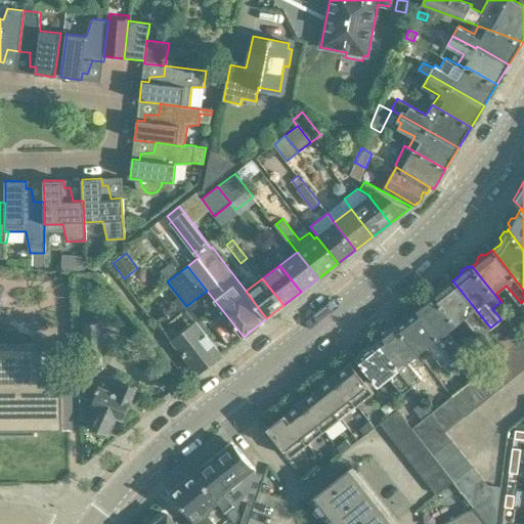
[(490,328),(452,280),(444,288),(441,287),(435,291),(436,295),(435,296),(456,323),(466,316),(481,336),(490,328)]
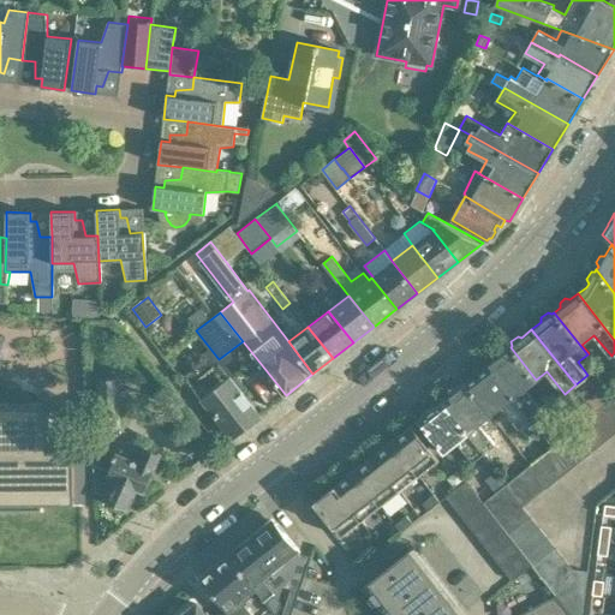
[(536,380),(511,347),(508,350),(506,346),(499,352),(501,356),(488,365),(530,419),(545,410),(527,387),(536,380)]
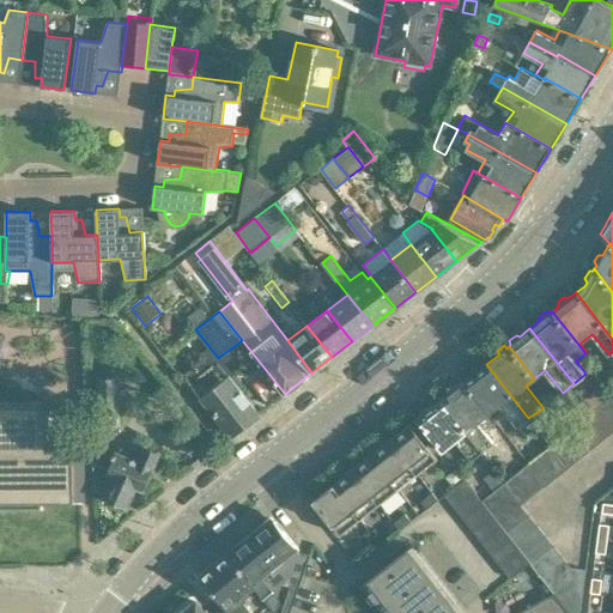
[(528,418),(486,364),(477,372),(474,369),(466,375),(468,378),(463,382),(490,414),(502,404),(519,426),(528,418)]
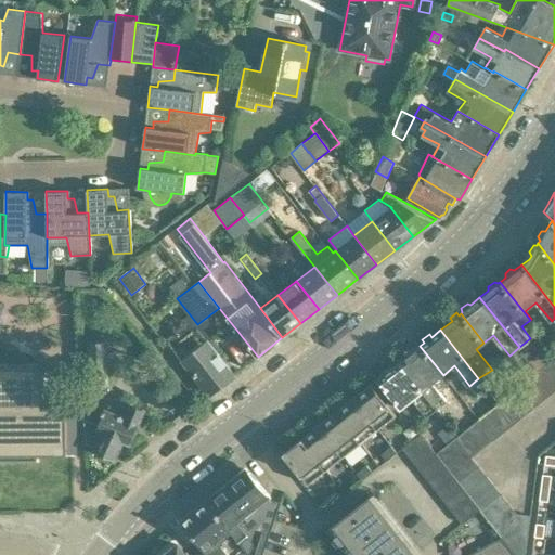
[(111,384),(107,339),(89,340),(92,386),(111,384)]
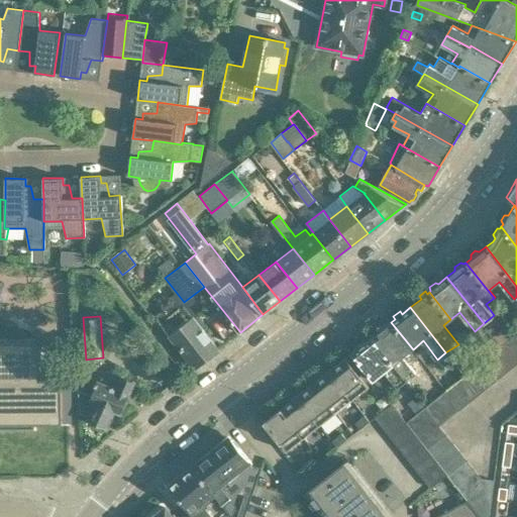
[(219,349),(194,317),(171,336),(196,368),(219,349)]
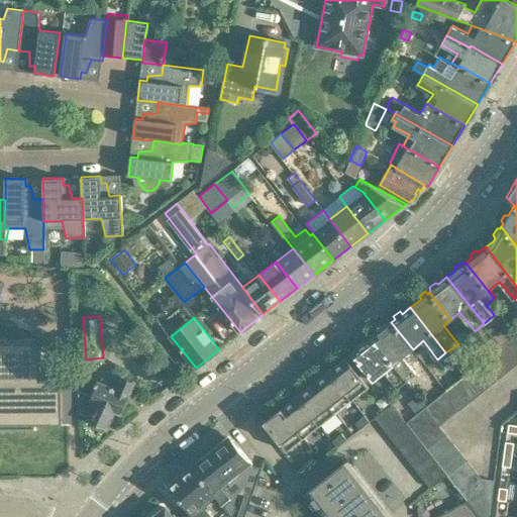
[(420,357),(413,349),(391,322),(389,323),(387,321),(380,326),(383,329),(373,336),(406,381),(417,373),(411,365),(420,357)]
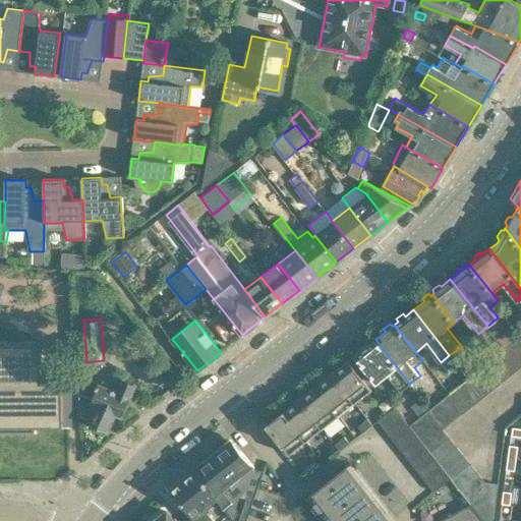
[(517,340),(509,330),(497,339),(505,349),(509,346),(516,340),(517,340)]
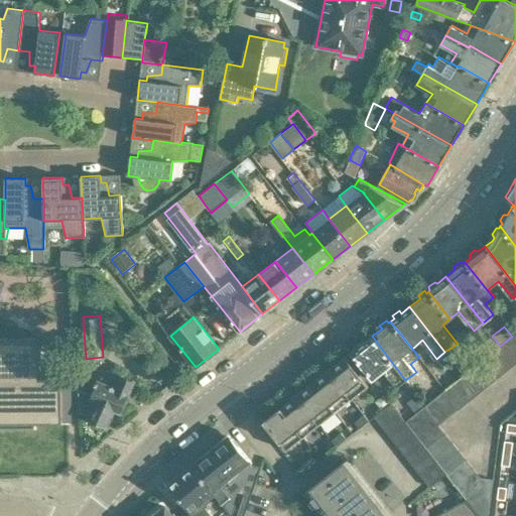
[(405,380),(372,336),(363,343),(359,342),(354,345),(356,349),(352,352),(373,379),(381,389),(391,381),(402,395),(412,388),(405,380)]
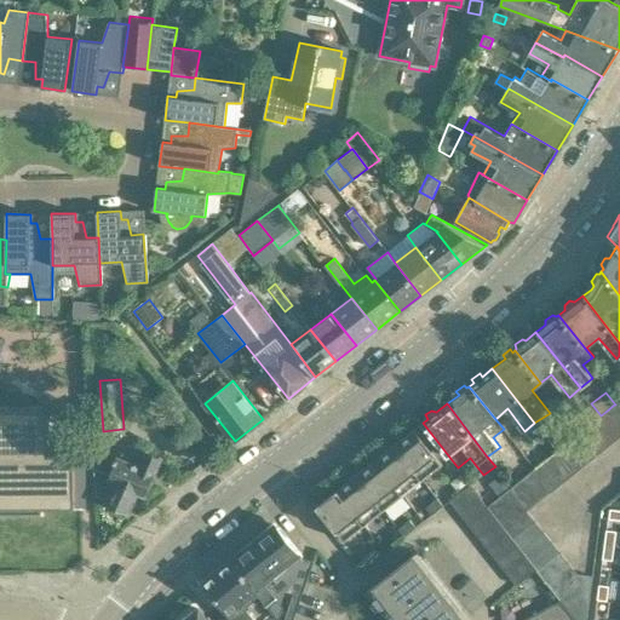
[(601,415),(591,403),(578,413),(587,425),(596,419),(601,415)]
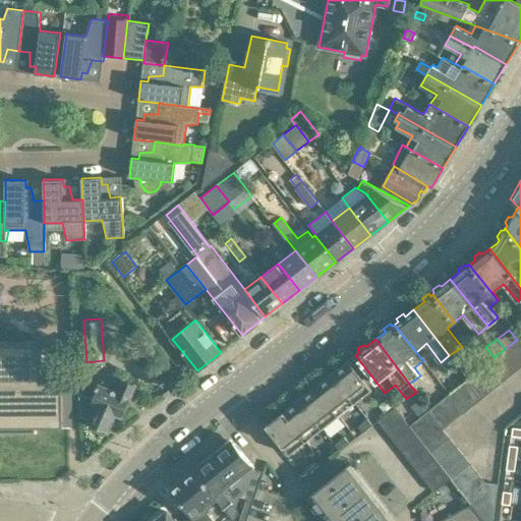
[(517,340),(516,340),(509,346),(520,361),(520,343),(517,339),(517,340)]
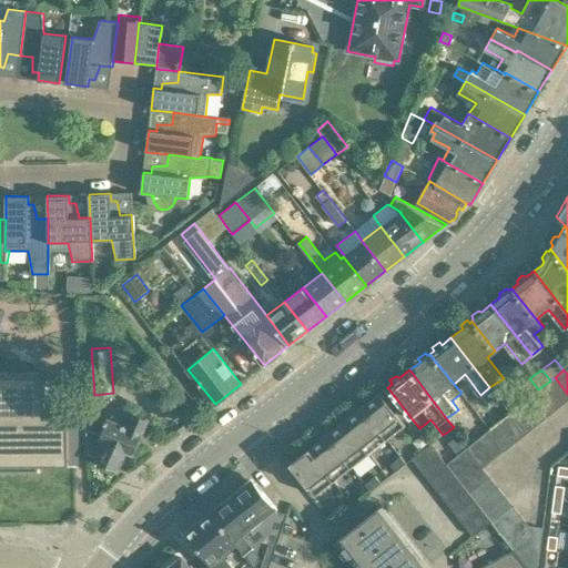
[(0,472),(38,472),(38,466),(69,466),(68,412),(46,413),(46,375),(0,375),(0,472)]
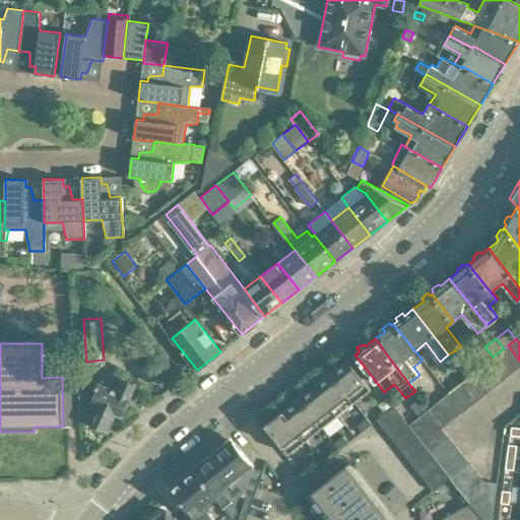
[(519,365),(519,361),(508,345),(504,348),(500,351),(499,352),(513,370),(519,365)]
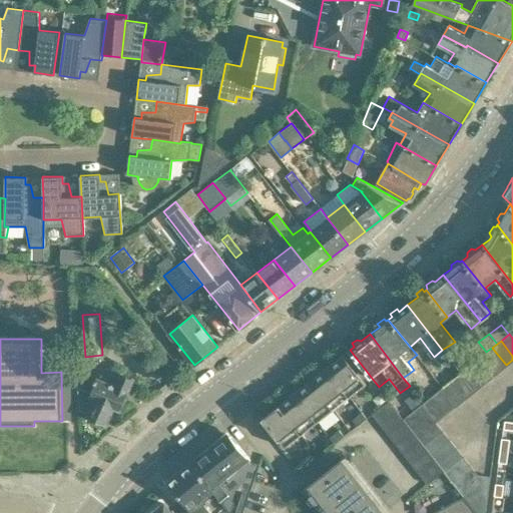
[(506,365),(492,348),(486,352),(483,355),(497,372),(506,365)]
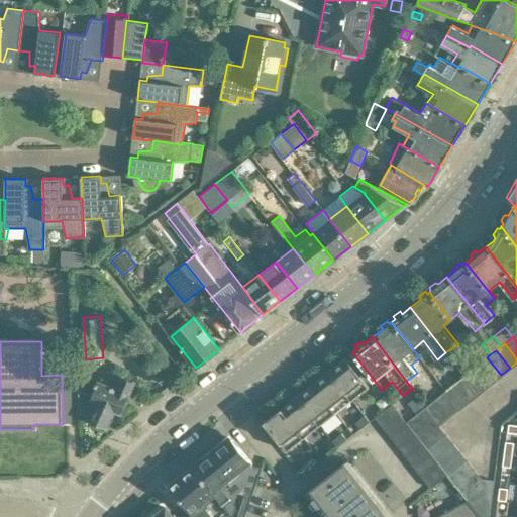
[(329,371),(352,400),(369,387),(346,357),(329,371)]
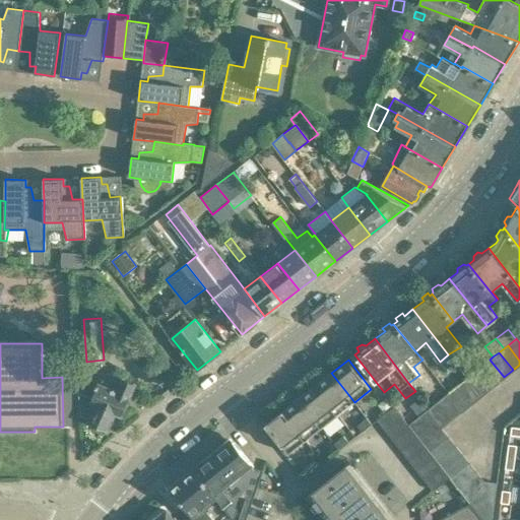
[(504,377),(490,360),(481,367),(495,384),(504,377)]
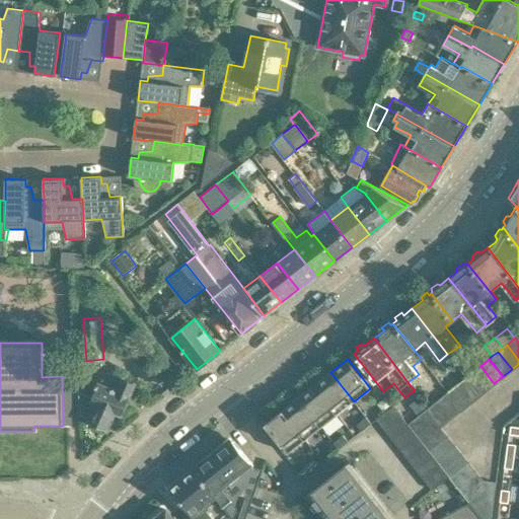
[(494,383),(480,366),(471,373),(486,390),(494,383)]
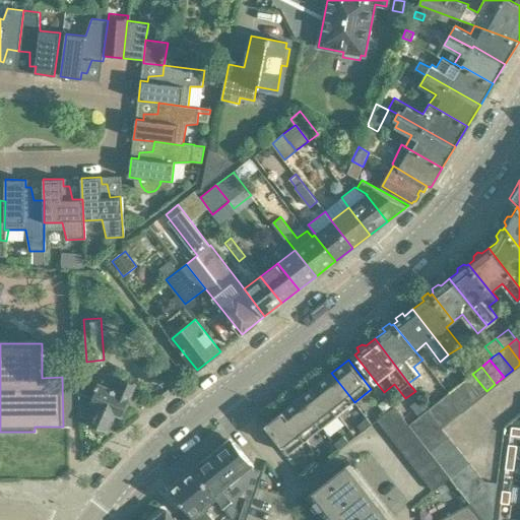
[(354,402),(331,373),(315,386),(338,415),(354,402)]
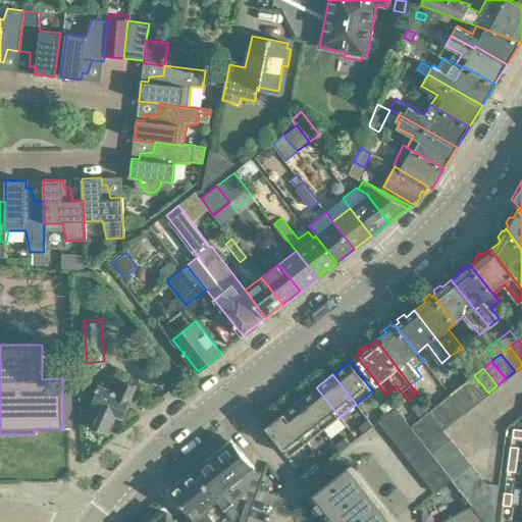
[(488,393),(474,375),(465,382),(479,400),(488,393)]
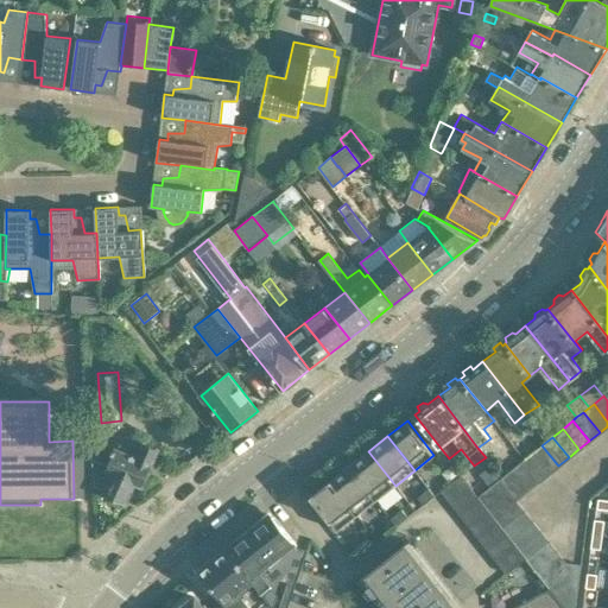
[(126,505),(135,483),(144,487),(159,449),(145,443),(138,458),(116,449),(107,470),(113,473),(105,495),(126,505)]
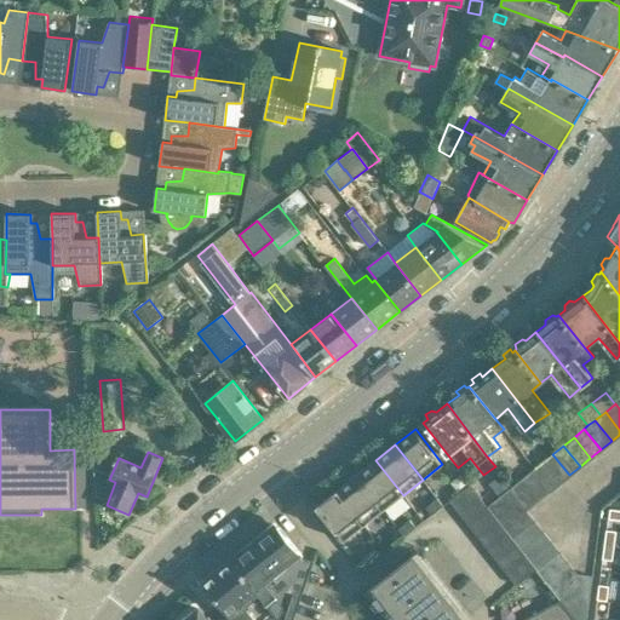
[(569,475),(552,454),(543,463),(558,483),(569,475)]
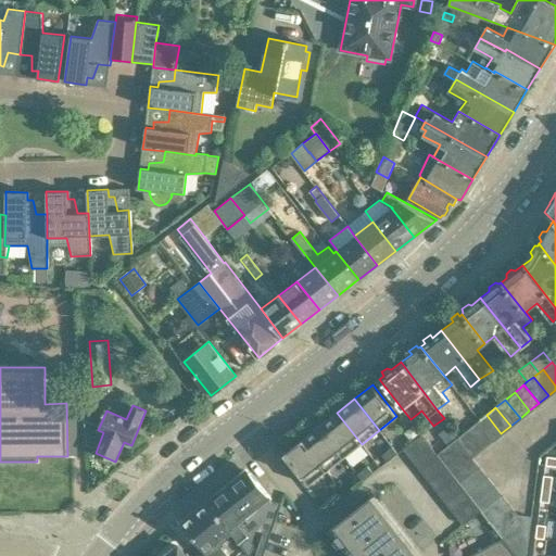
[(362,444),(337,413),(319,426),(344,457),(362,444)]
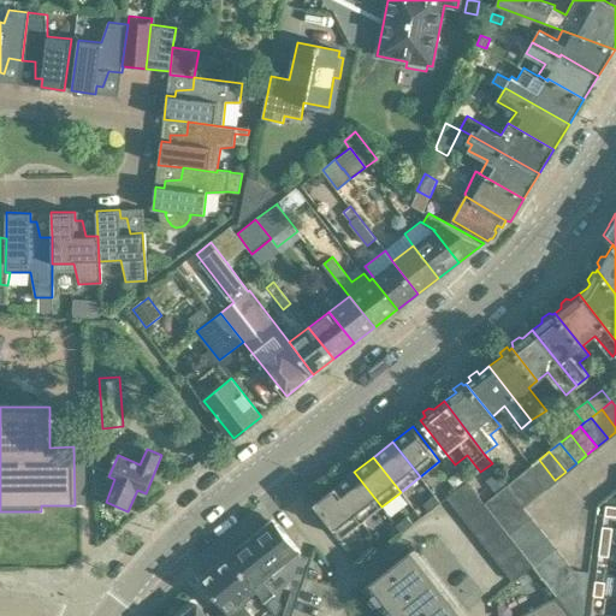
[(555,480),(539,460),(528,468),(544,489),(555,480)]
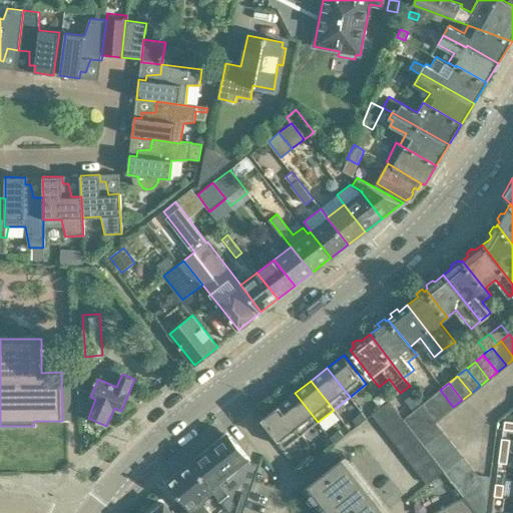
[(453,407),(440,390),(431,397),(444,414),(453,407)]
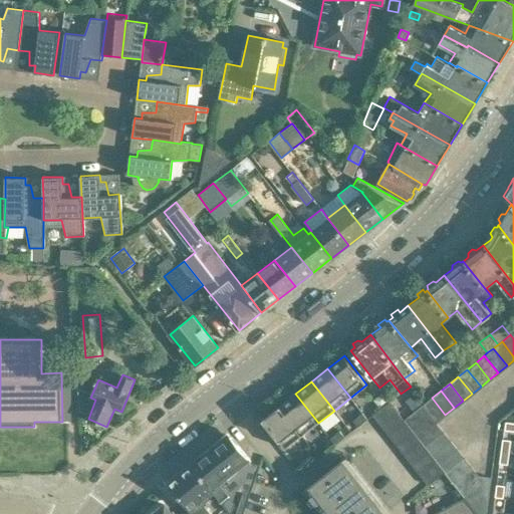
[(426,404),(417,393),(406,401),(415,412),(424,405),(426,404)]
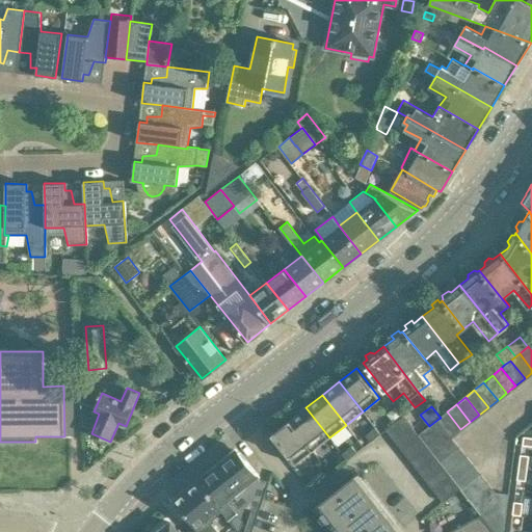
[(329,437),(306,407),(289,421),(312,451),(329,437)]
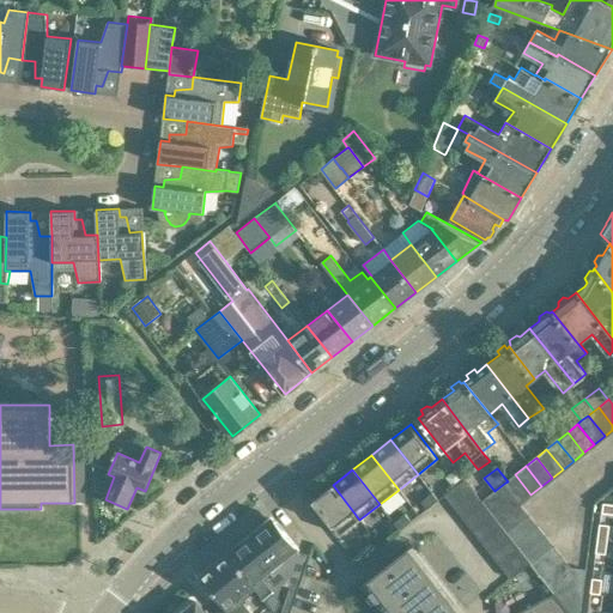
[(530,495),(515,474),(508,481),(505,483),(521,503),(530,495)]
